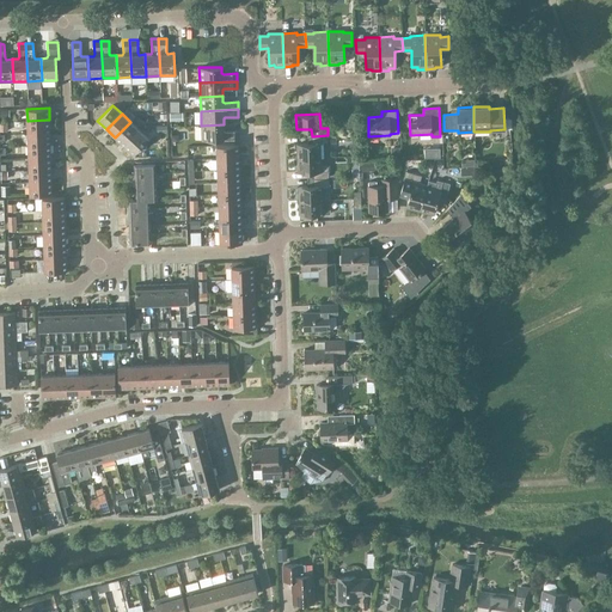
[(28,133),(50,133),(49,120),(28,121),(28,133)]
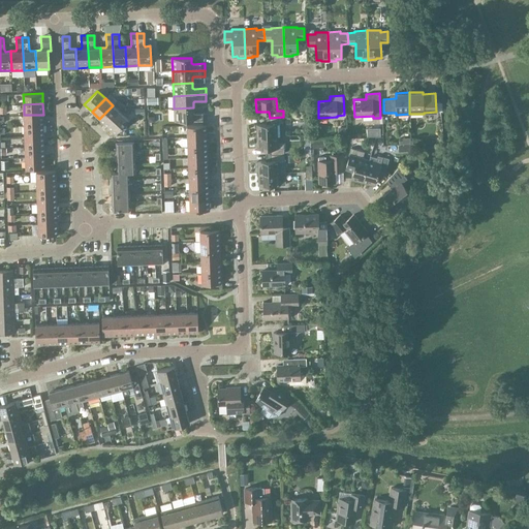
[(107,126),(121,113),(113,105),(99,119),(107,126)]
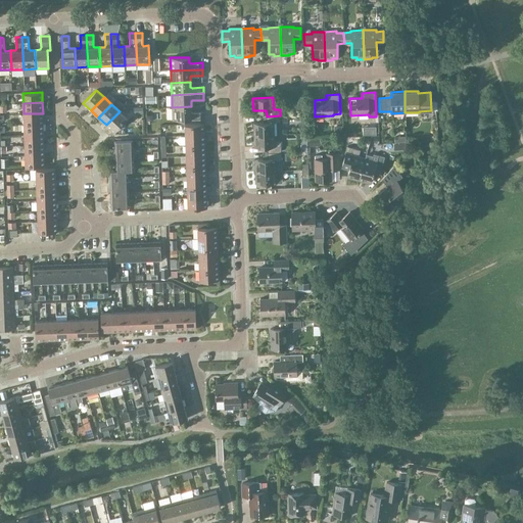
[(191,106),(172,107),(173,120),(204,119),(204,111),(193,112),(191,111),(191,106)]
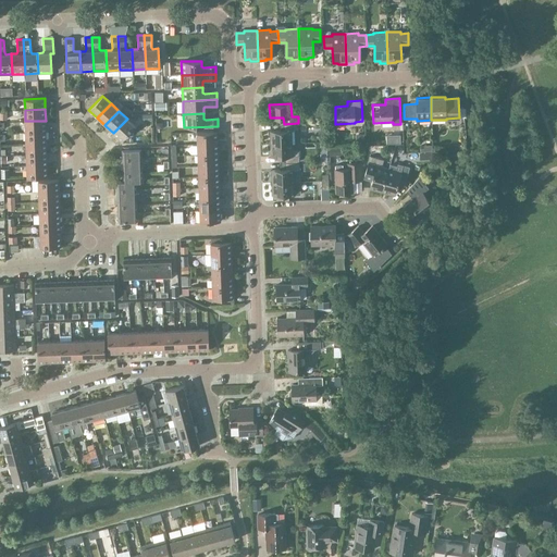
[(127,119),(113,133),(122,140),(135,126),(127,119)]
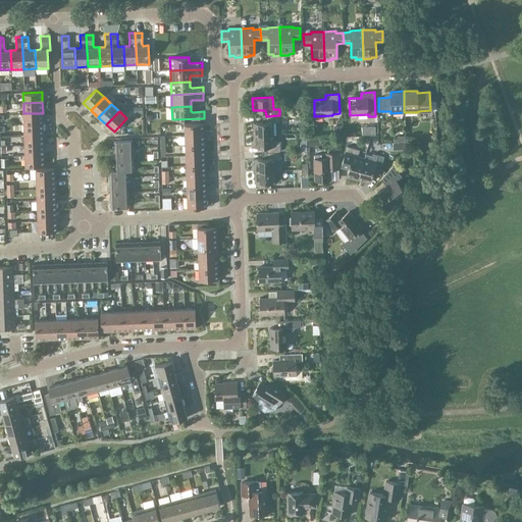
[(23,123),(43,123),(43,113),(23,113),(23,123)]
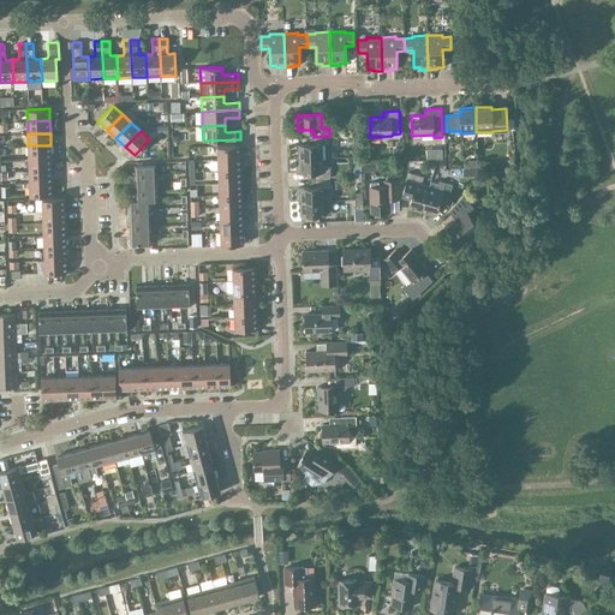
[(322,157),(322,159),(330,157),(330,156),(329,145),(332,144),(338,144),(338,136),(329,136),(314,137),(314,144),(298,144),(299,159),(322,157)]
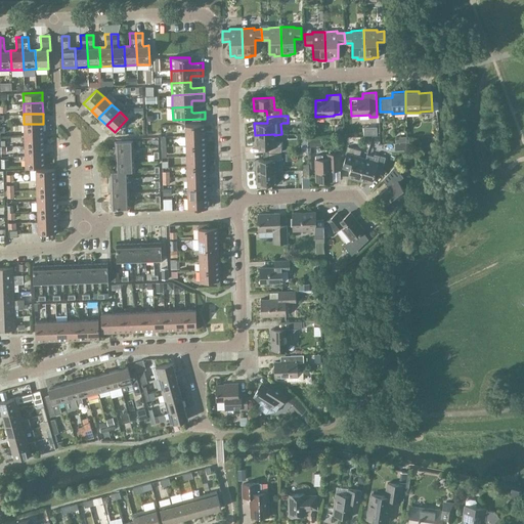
[(25,135),(43,134),(43,124),(24,124),(25,135)]
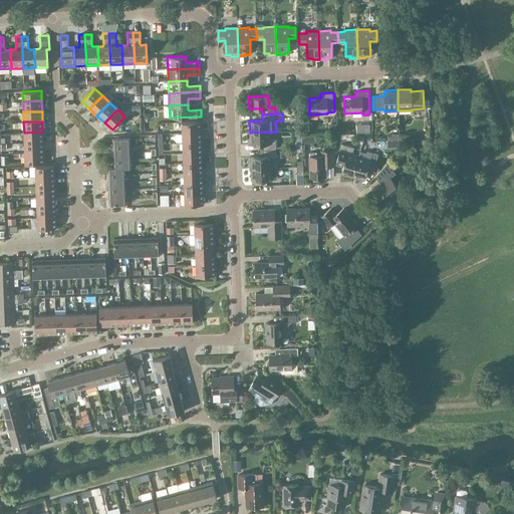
[(182,133),(201,132),(200,121),(182,121),(182,133)]
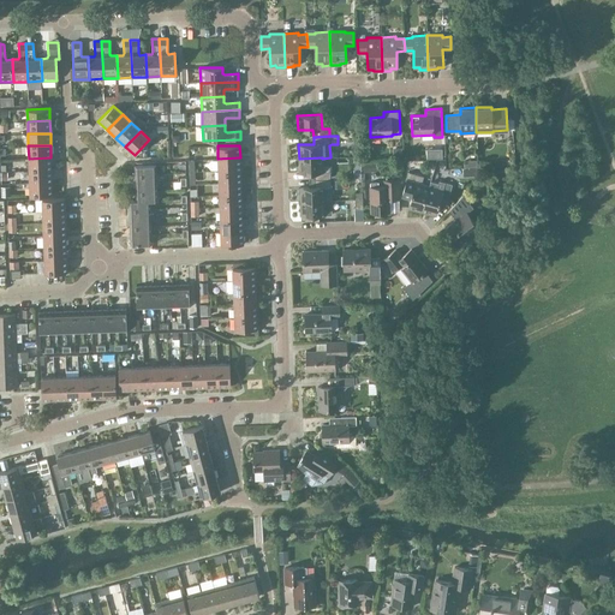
[(29,171),(52,169),(51,157),(29,159),(29,171)]
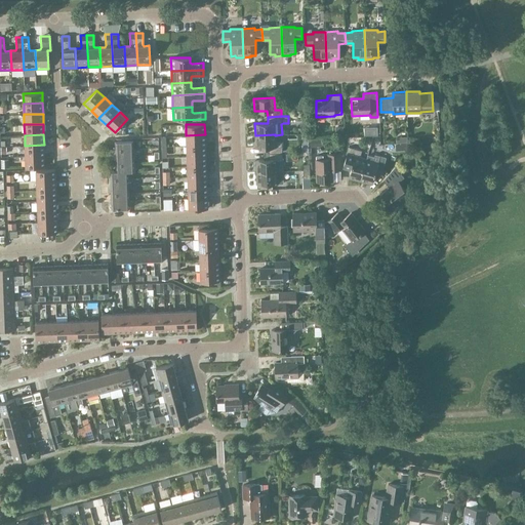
[(187,146),(205,145),(205,134),(186,135),(187,146)]
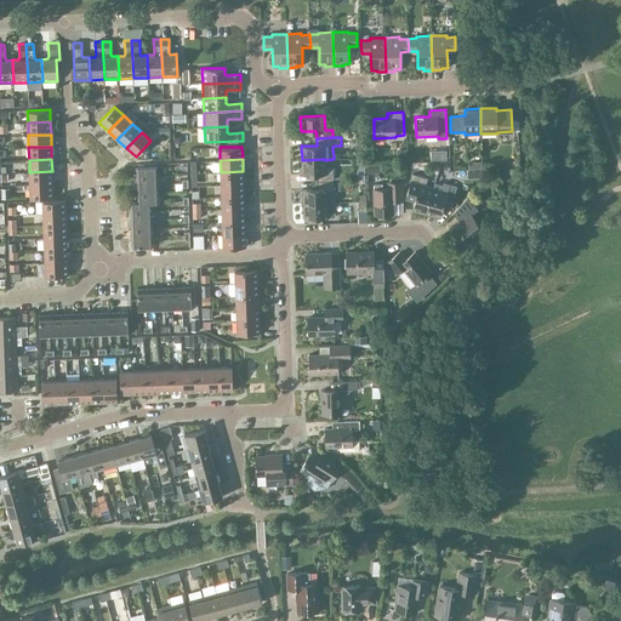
[(326,167),(325,160),(325,159),(302,160),(302,175),(318,174),(318,181),(334,181),(334,167),(326,167)]
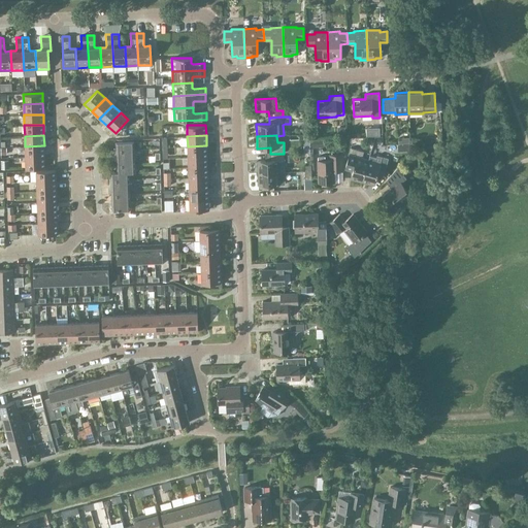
[(117,150),(134,150),(134,141),(116,142),(117,150)]
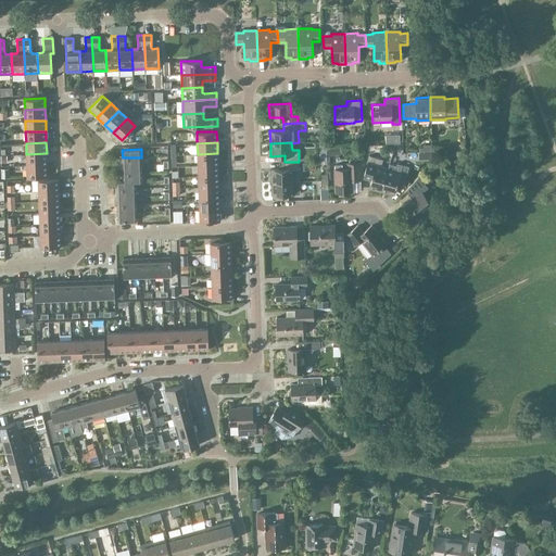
[(27,165),(47,164),(47,153),(26,154),(27,165)]
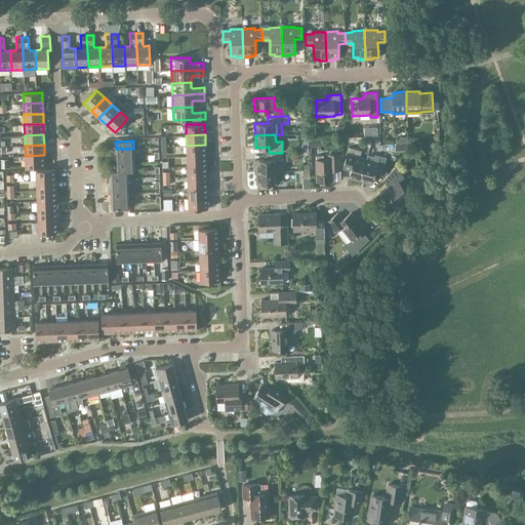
[(187,156),(205,156),(205,145),(187,146),(187,156)]
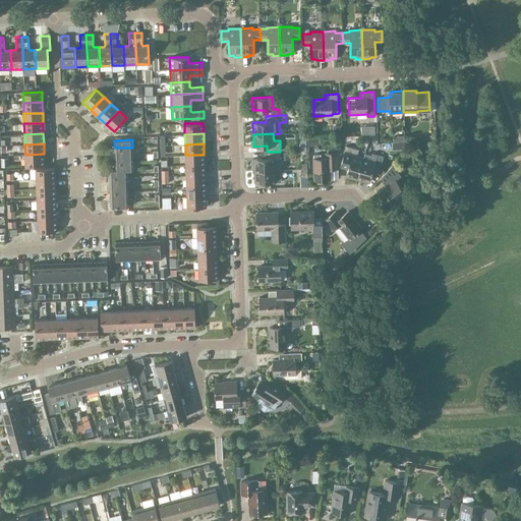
[(358,150),(349,147),(346,146),(340,167),(348,169),(347,174),(358,177),(363,159),(357,157),(358,150)]
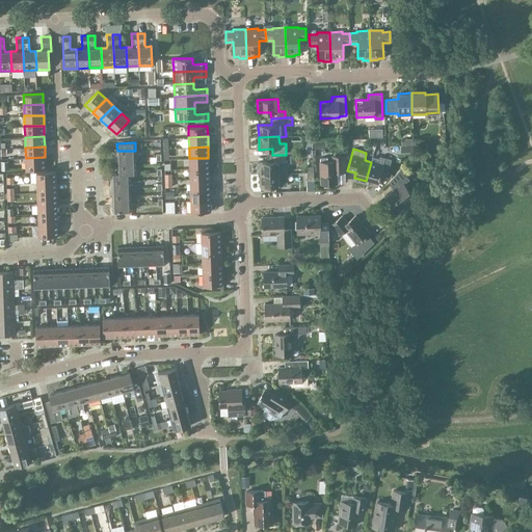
[(260,175),(281,174),(280,162),(286,162),(286,155),(272,155),(272,161),(260,162),(260,175)]
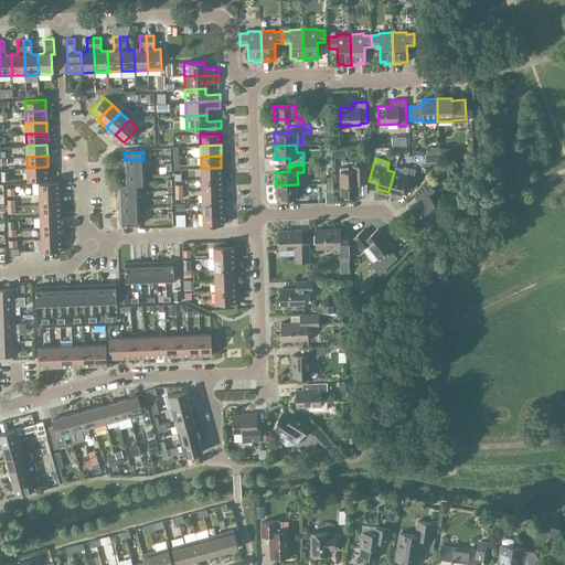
[(339,172),(340,195),(358,194),(358,183),(365,183),(365,166),(353,166),(353,171),(339,172)]
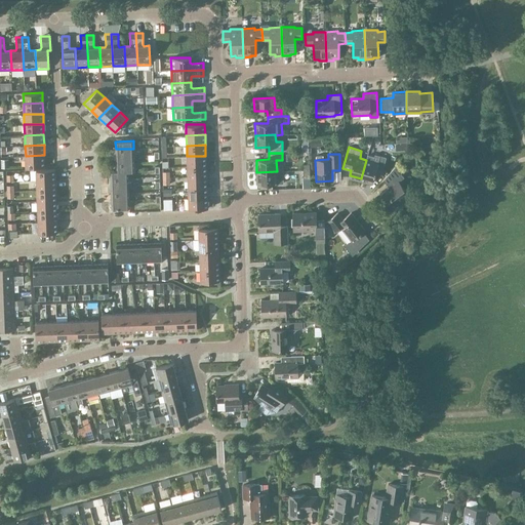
[(366,160),(361,178),(372,182),(373,176),(379,178),(382,169),(386,157),(374,154),(374,157),(367,155),(366,160)]
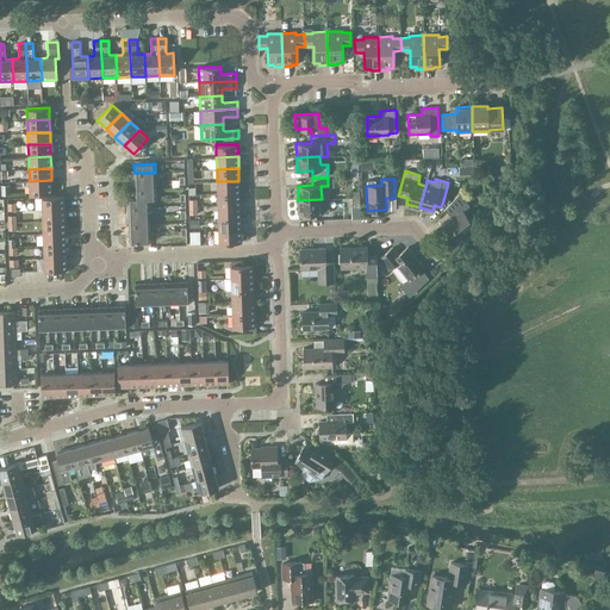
[(30,194),(51,193),(51,180),(30,181),(30,194)]
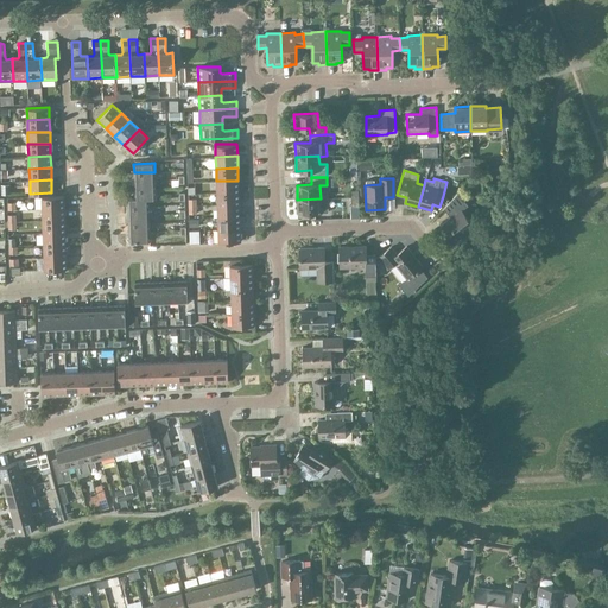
[(216,194),(239,192),(238,181),(216,181),(216,194)]
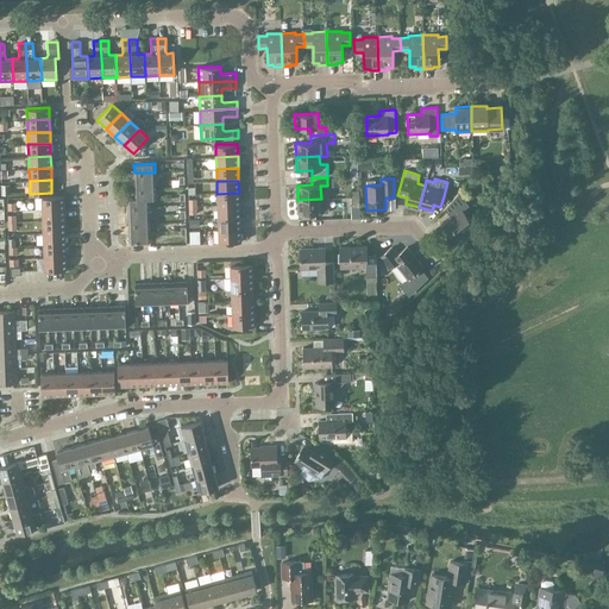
[(218,206),(239,205),(239,193),(217,194),(218,206)]
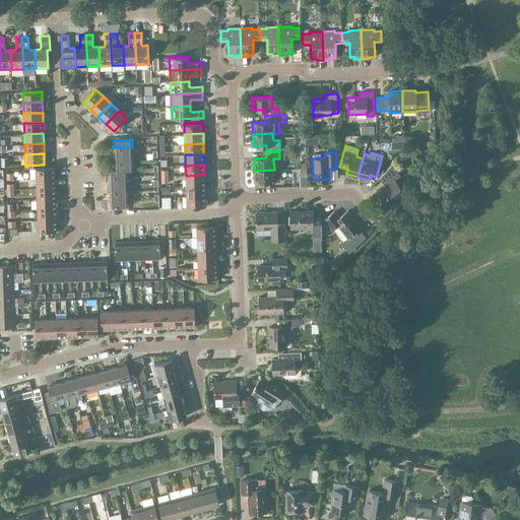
[(376,194),(387,207),(405,193),(394,180),(400,176),(392,165),(379,178),(386,186),(376,194)]
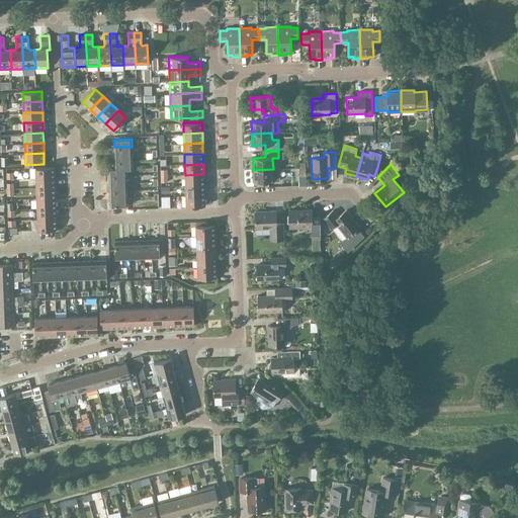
[(35,178),(55,177),(54,167),(35,167),(35,178)]
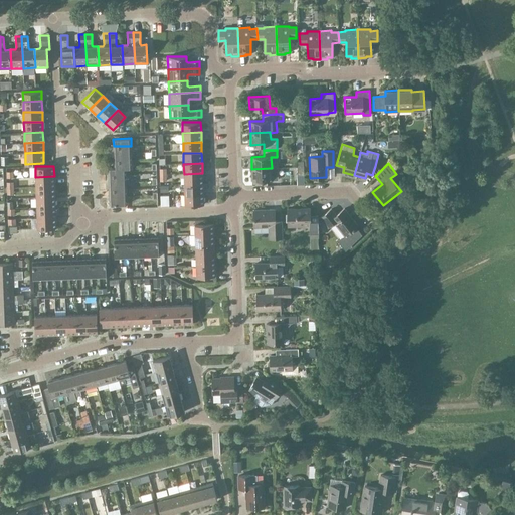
[(251,180),(272,180),(278,179),(278,168),(272,168),(251,169),(251,180)]
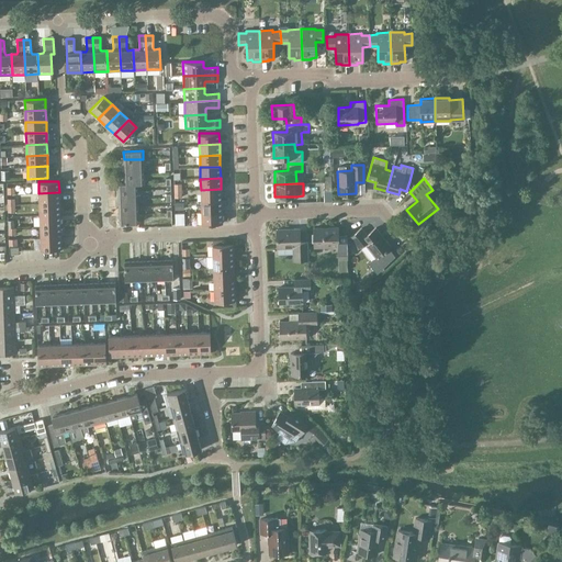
[(201,201),(222,200),(221,189),(201,190),(201,201)]
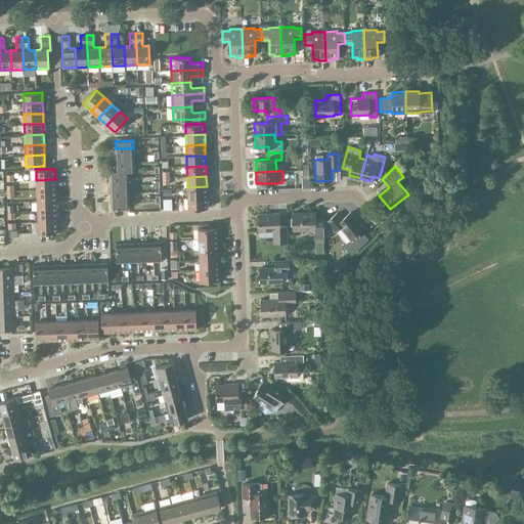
[(37,190),(55,189),(55,179),(36,180),(37,190)]
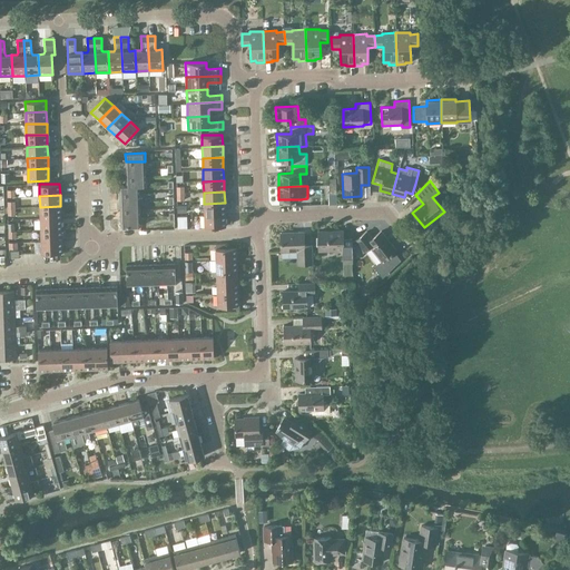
[(205,215),(225,214),(225,203),(204,204),(205,215)]
